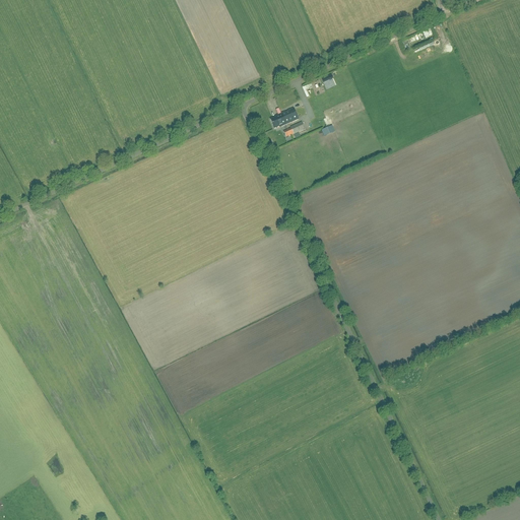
[(430,30),(423,34),(426,39),(432,36),(430,30)]
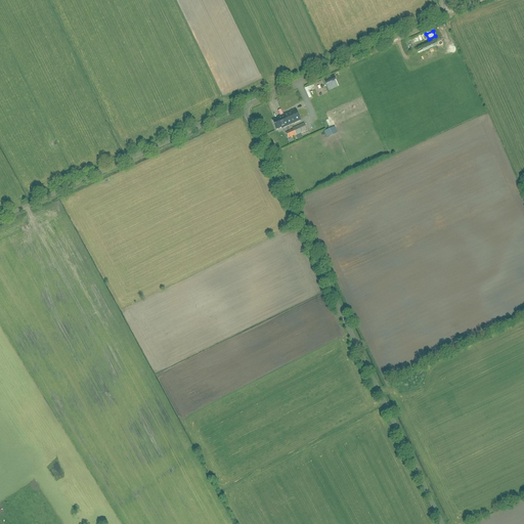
[(436,43),(422,49),(423,51),(438,45),(436,43)]
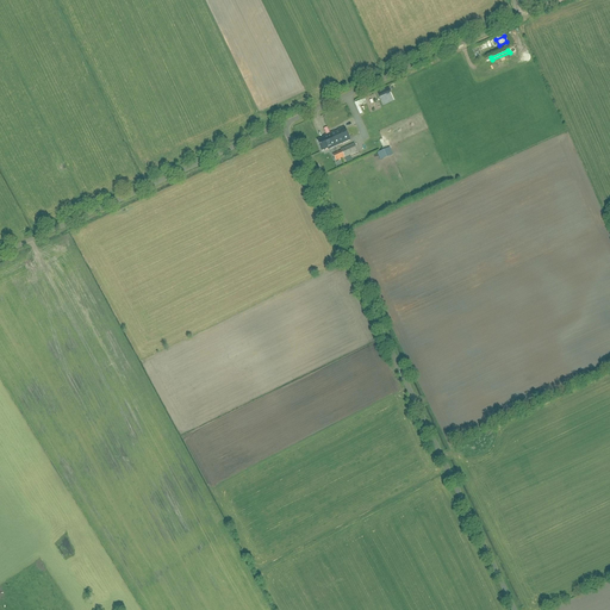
[(388,88),(377,93),(379,98),(391,93),(388,88)]
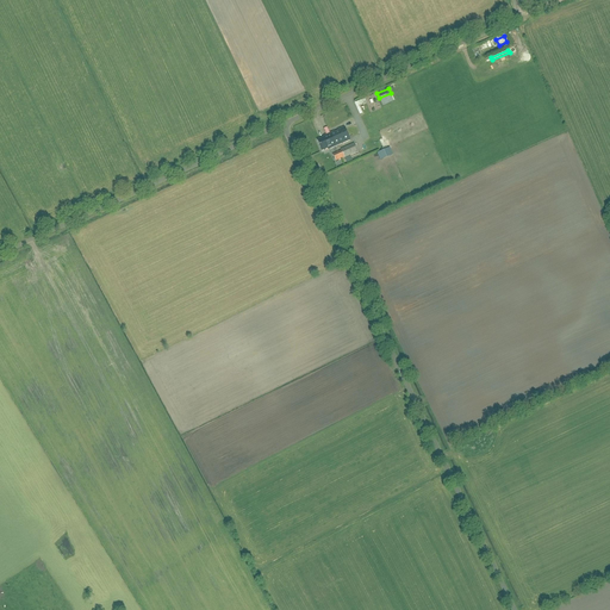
[(366,104),(365,99),(354,104),(360,116),(362,114),(359,106),(366,104)]
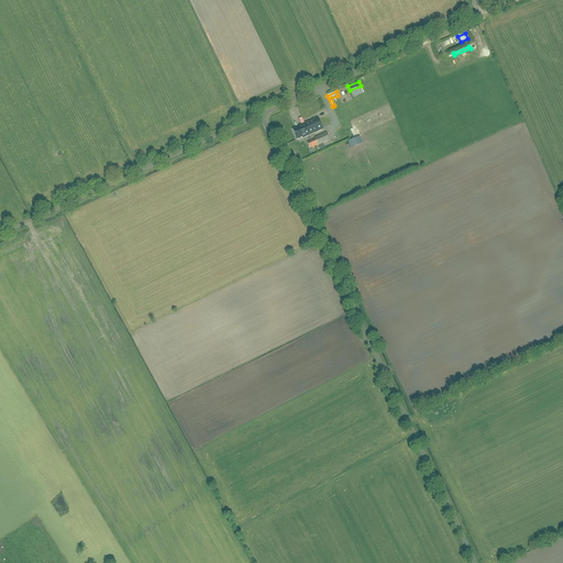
[(331,110),(326,112),(333,130),(339,128),(331,110)]
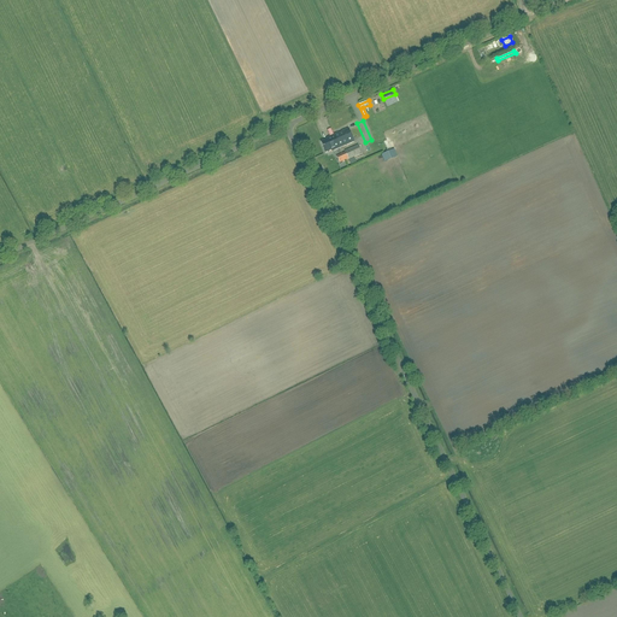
[(336,134),(333,136),(338,150),(352,144),(346,130),(340,133),(340,134),(336,136),(336,134)]
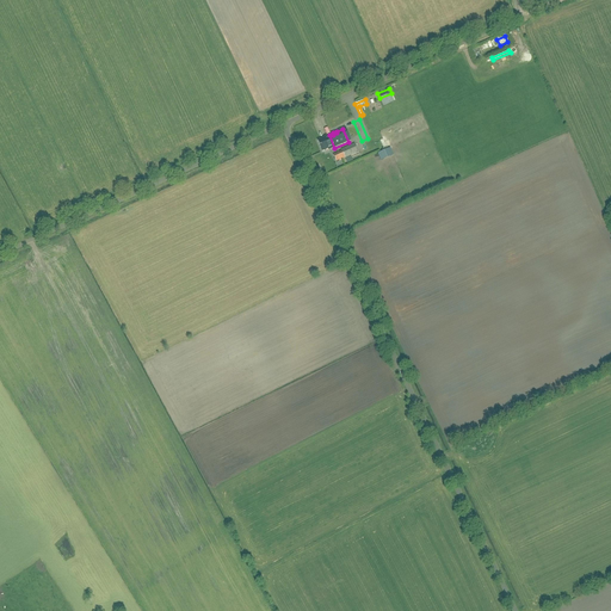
[(325,139),(318,141),(318,142),(322,152),(328,149),(328,150),(334,148),(329,135),(327,135),(327,137),(325,139)]
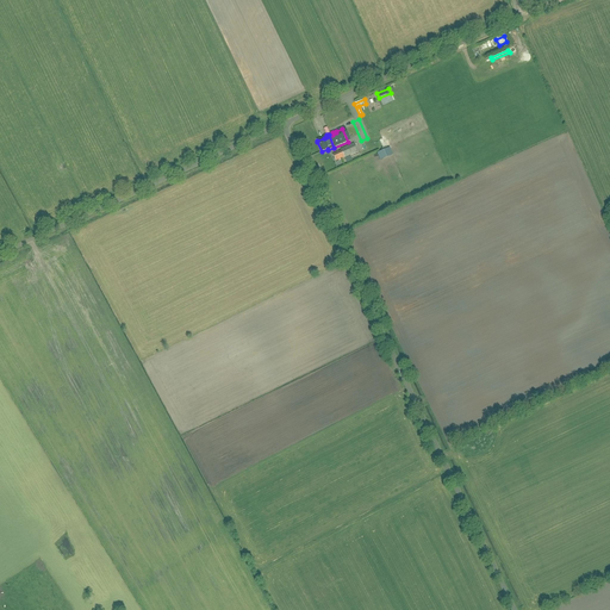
[(344,159),(358,153),(354,144),(340,150),(341,151),(331,155),(335,162),(343,159),(344,159)]
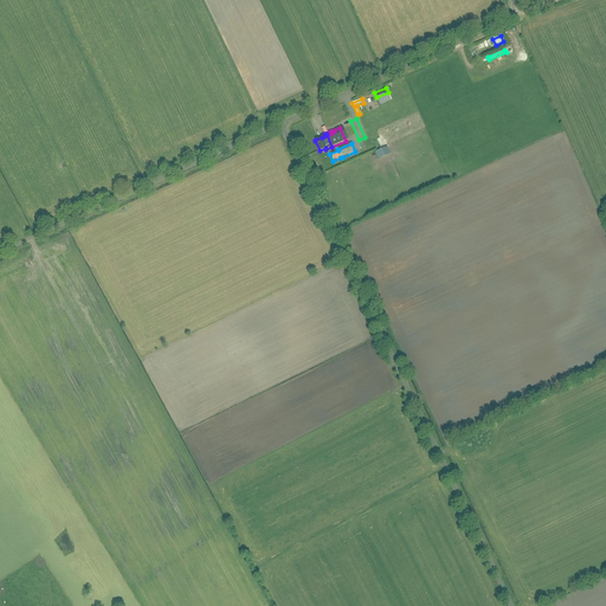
[(387,148),(374,153),(378,160),(389,155),(387,148)]
